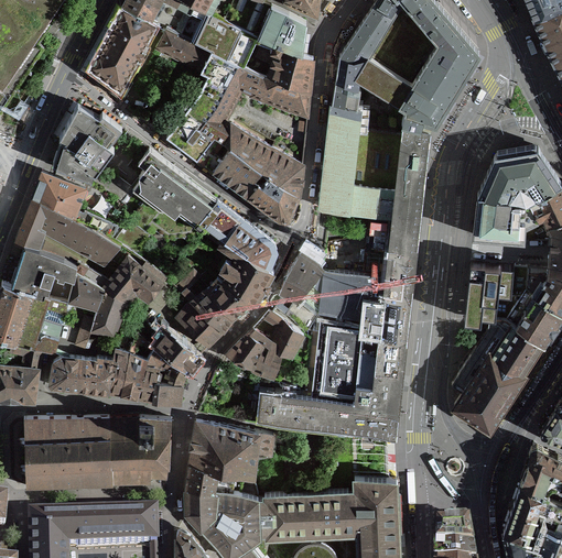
[(160,2),(161,0),(126,0),(121,10),(149,24),(160,2)]
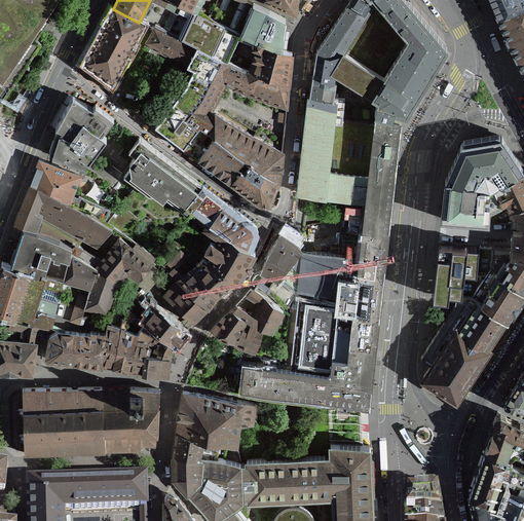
[(163,0),(150,0),(149,2),(163,9),(176,15),(179,8),(167,1),(163,0)]
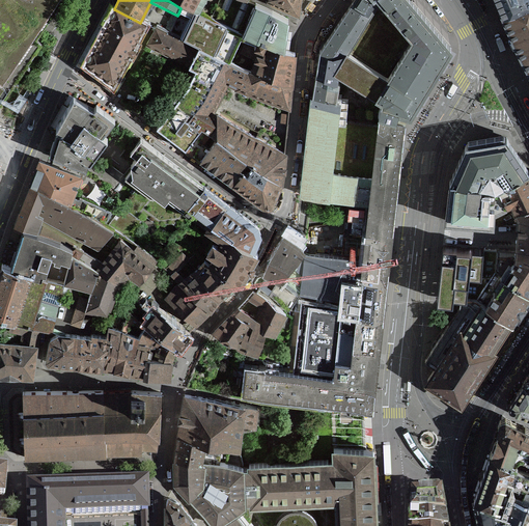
[(181,8),(192,15),(199,0),(165,0),(169,1),(181,8)]
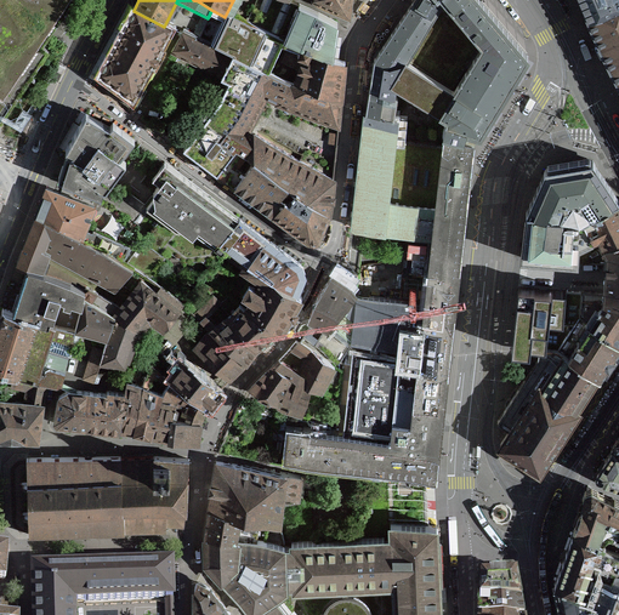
[(287,5),(273,0),(256,0),(245,26),(283,45),(329,64),(331,49),(335,28),(287,5)]
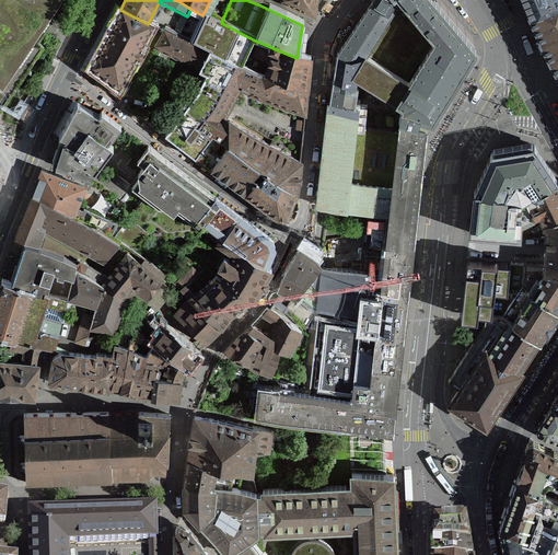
[(313,20),(314,0),(279,0),(280,4),(285,8),(283,9),(288,10),(288,9),(311,19),(313,20)]
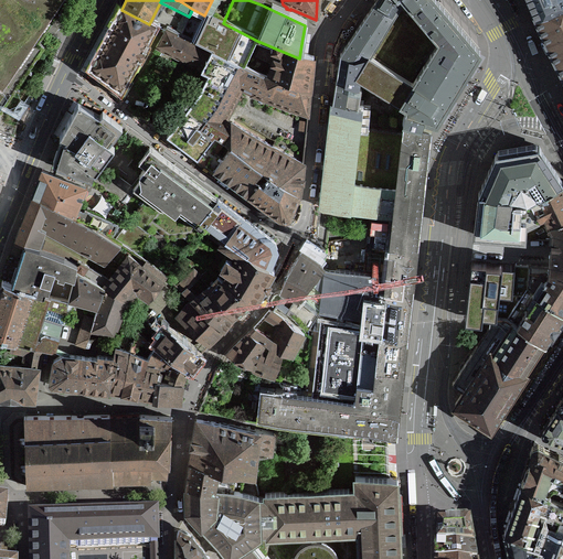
[(349,44),(339,58),(333,90),(331,107),(356,111),(359,90),(357,89),(358,84),(361,84),(405,111),(401,124),(402,125),(428,132),(431,127),(431,125),(434,126),(454,95),(478,55),(429,0),(378,0),(371,11),(349,44)]
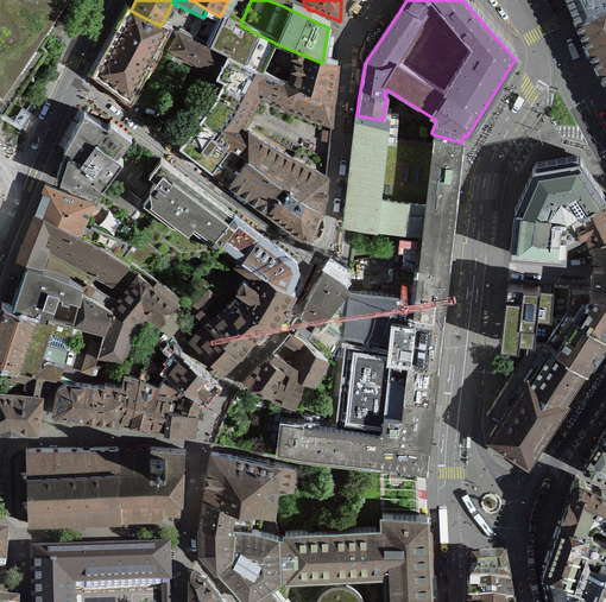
[(605,0),(562,0),(563,1),(573,24),(574,25),(600,13),(601,14),(605,11),(605,0)]
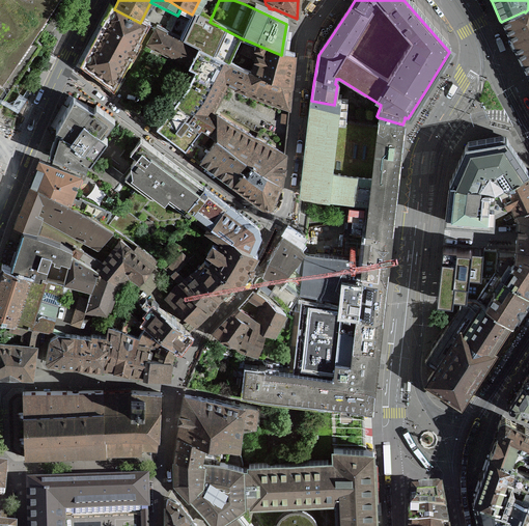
[(281,55),(242,38),(210,22),(192,15),(181,8),(177,16),(168,36),(175,39),(197,51),(228,65),(239,43),(254,48),(252,52),(259,55),(251,76),(289,91),(291,76),(293,59),(281,55)]
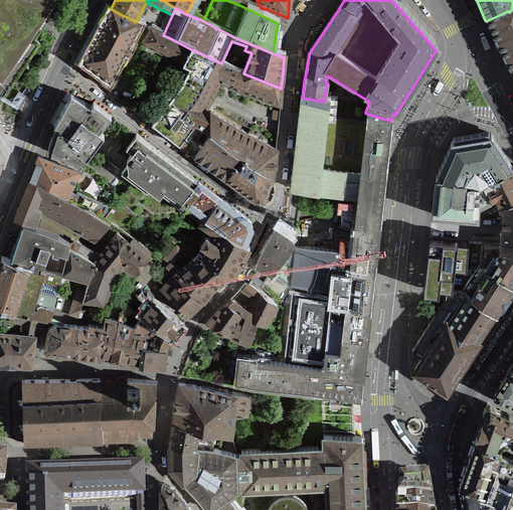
[(95,41),(89,52),(88,51),(80,65),(108,87),(124,57),(126,59),(131,50),(128,49),(141,24),(136,22),(111,9),(103,23),(104,23),(99,34),(98,33),(97,34),(96,34),(95,35),(94,36),(94,38),(94,39),(94,41),(95,41)]
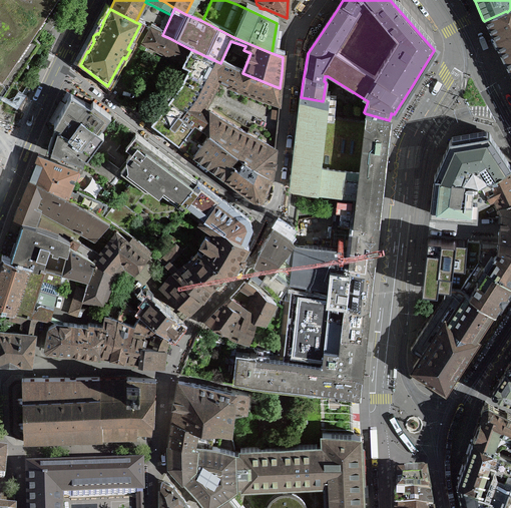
[(510,9),(507,12),(506,11),(484,21),(491,36),(494,42),(504,62),(510,77),(510,9)]
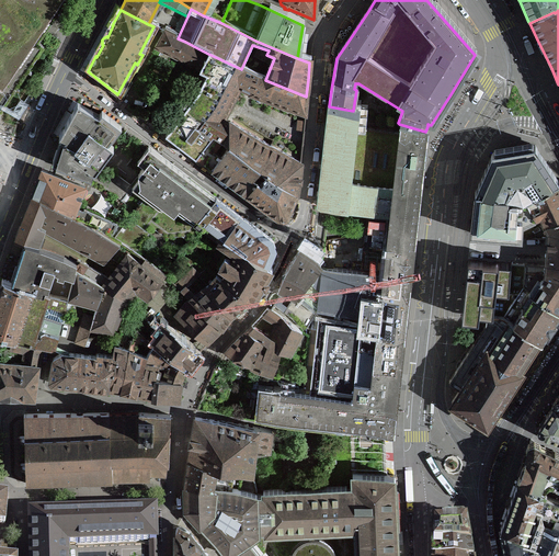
[(160,55),(175,63),(185,42),(178,38),(163,32),(152,52),(160,55)]
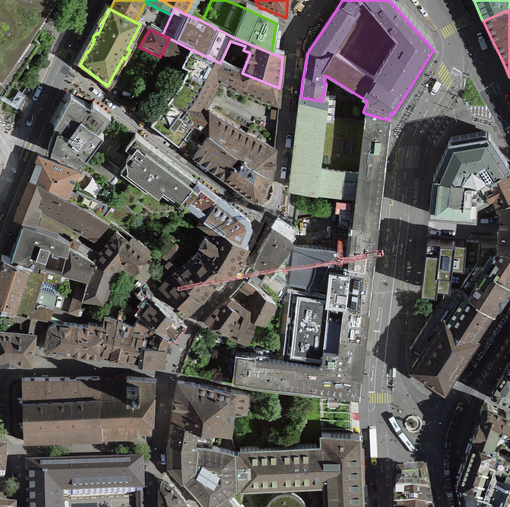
[(190,49),(169,38),(160,57),(169,62),(181,68),(190,49)]
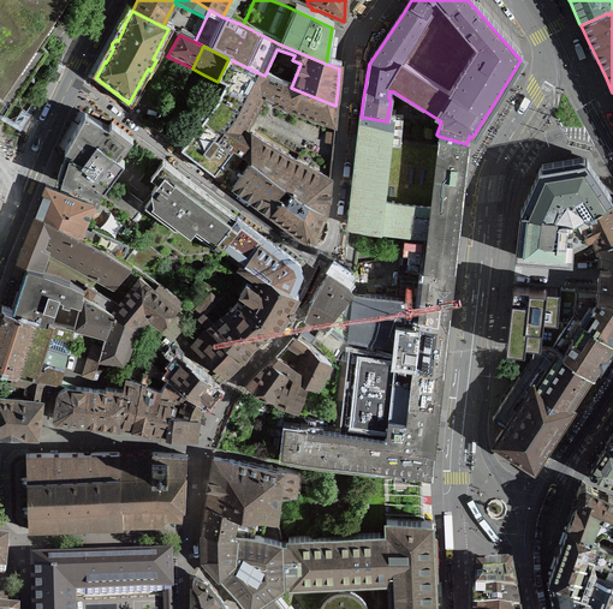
[(335,106),(291,88),(265,76),(228,59),(218,82),(216,82),(225,85),(215,106),(189,141),(180,151),(179,153),(213,177),(231,151),(249,162),(284,189),(292,195),(323,219),(325,216),(328,183),(250,138),(249,139),(247,138),(244,137),(261,101),(266,105),(273,107),(272,108),(333,131),(335,106)]
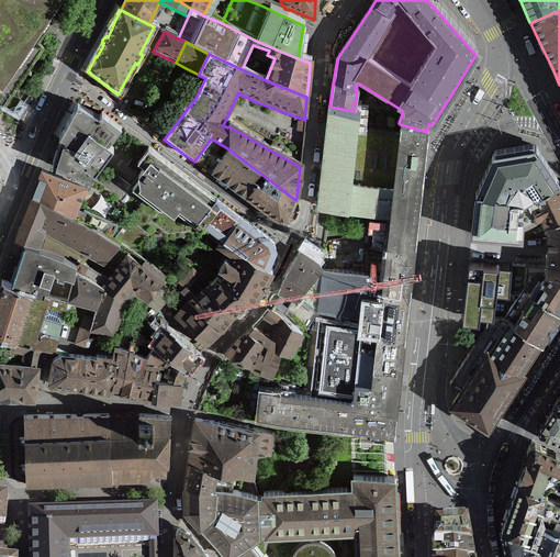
[(100,117),(98,119),(76,107),(62,133),(57,141),(59,142),(51,167),(87,181),(89,182),(94,175),(112,152),(107,148),(120,131),(100,117)]
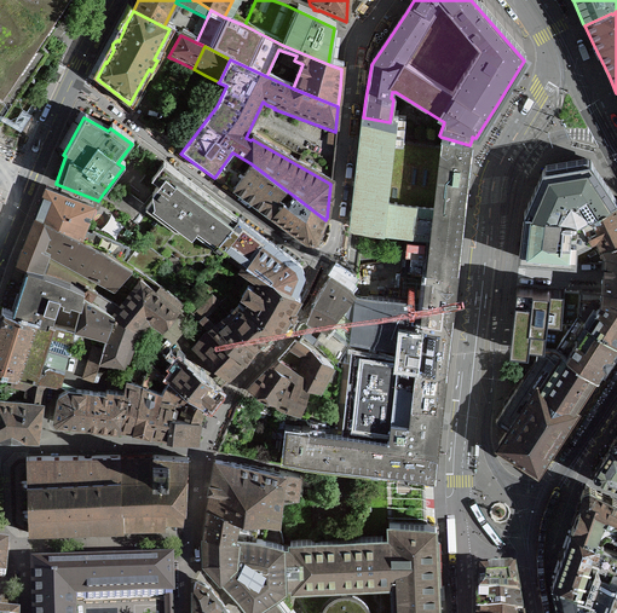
[(470,146),(470,145),(440,137),(439,150),(390,145),(393,122),(390,122),(363,117),(361,140),(351,221),(350,232),(428,241),(427,253),(425,273),(421,307),(451,312),(455,276),(463,207),(470,146)]
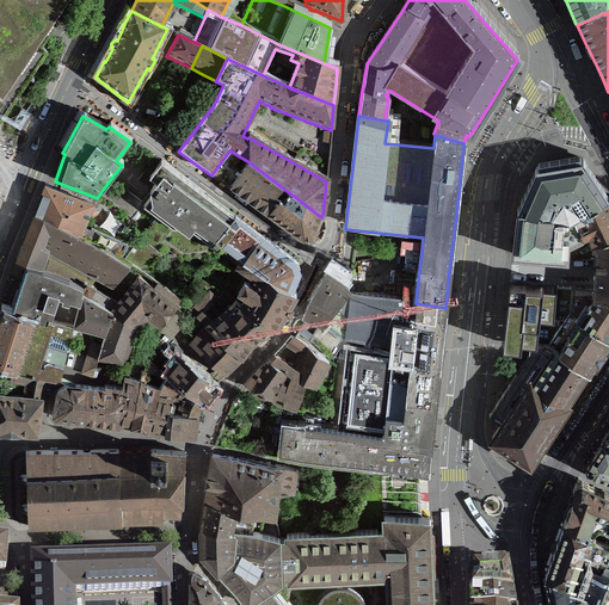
[(223,185),(229,190),(247,161),(229,150),(211,176),(223,185)]
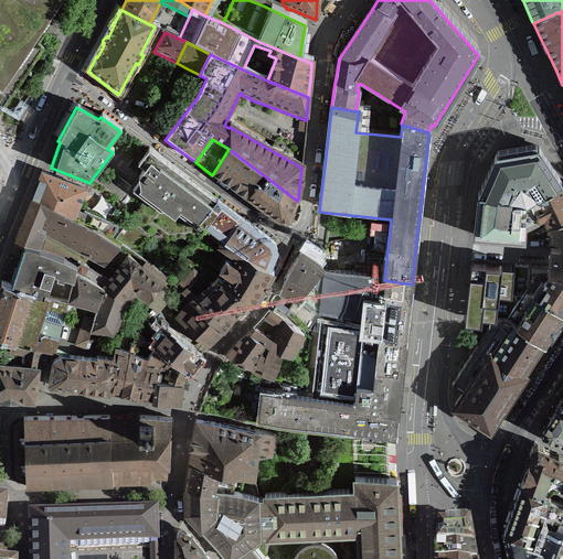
[(496,154),(496,158),(494,158),(484,183),(476,197),(477,197),(477,199),(527,204),(530,203),(561,187),(561,186),(537,151),(535,151),(534,148),(496,154)]
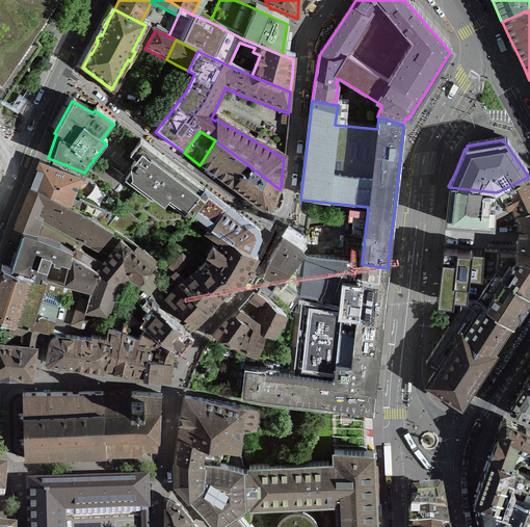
[(232,189),(242,175),(238,173),(245,163),(215,140),(200,165),(218,179),(232,189)]
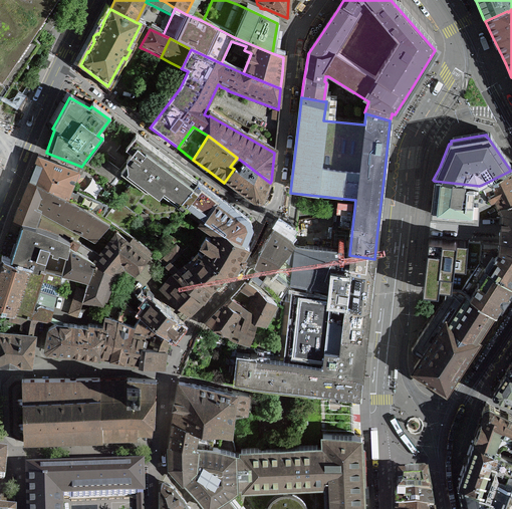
[(172,226),(173,226),(186,209),(180,205),(196,185),(152,152),(135,139),(124,153),(131,157),(124,164),(125,169),(120,176),(104,165),(93,166),(86,160),(81,167),(121,197),(102,222),(108,226),(122,236),(123,234),(126,234),(126,230),(136,218),(136,214),(142,213),(151,220),(164,218),(173,224),(172,226)]
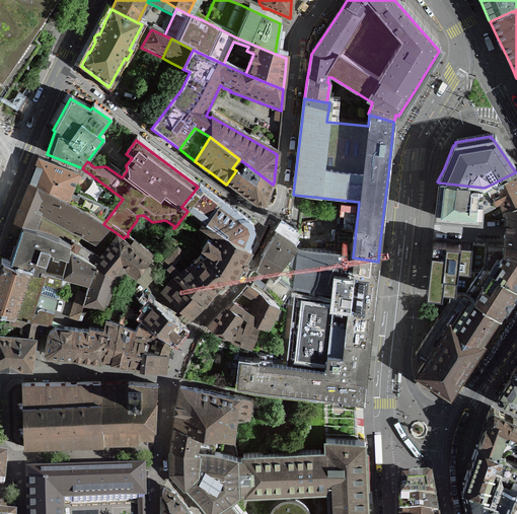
[(105,211),(77,198),(69,195),(76,176),(37,161),(31,175),(27,186),(44,192),(87,214),(100,222),(105,211)]
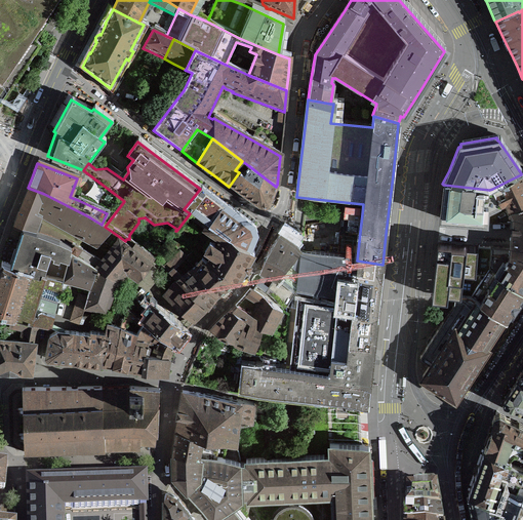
[(242,175),(239,172),(229,187),(239,195),(260,210),(267,208),(276,187),(249,166),(242,175)]
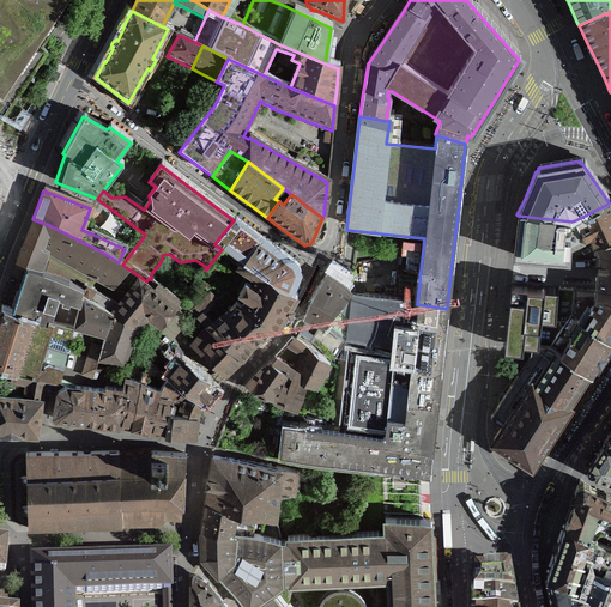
[(610,202),(609,204),(575,220),(584,240),(584,253),(610,238),(610,202)]
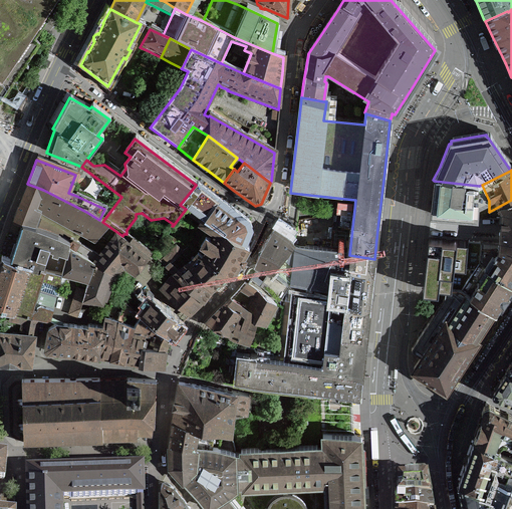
[(485,214),(489,212),(489,201),(482,185),(479,186),(434,181),(431,204),(431,207),(430,207),(429,218),(449,219),(449,218),(484,221),(485,214)]
